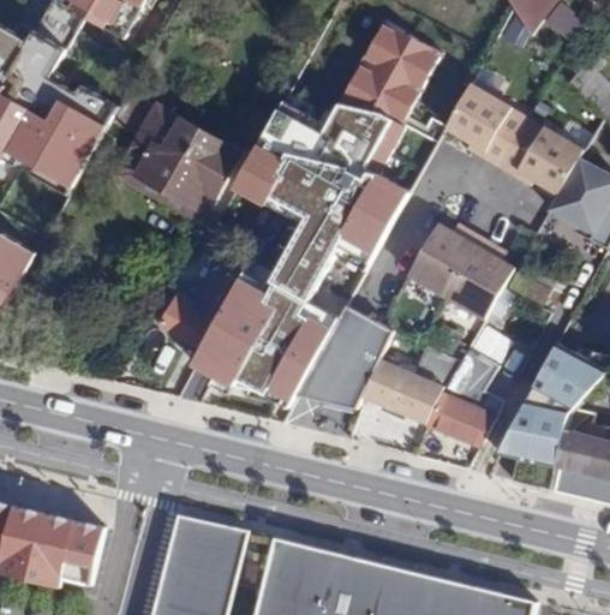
[(0,270),(18,239),(76,137),(120,59),(100,46),(112,23),(71,0),(69,0),(25,77),(9,67),(0,83),(0,270)]
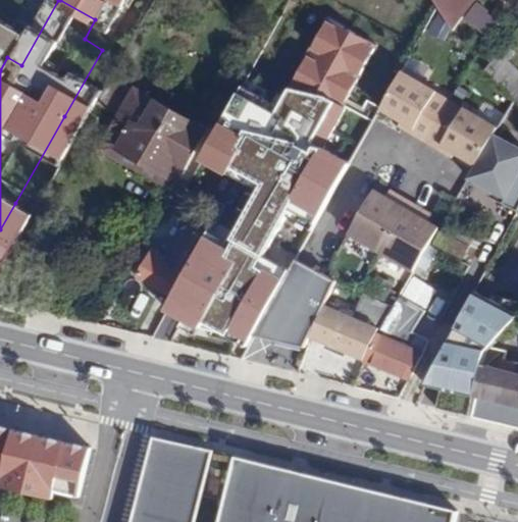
[(66,0),(93,13),(99,0),(105,0),(117,6),(120,0),(66,0)]
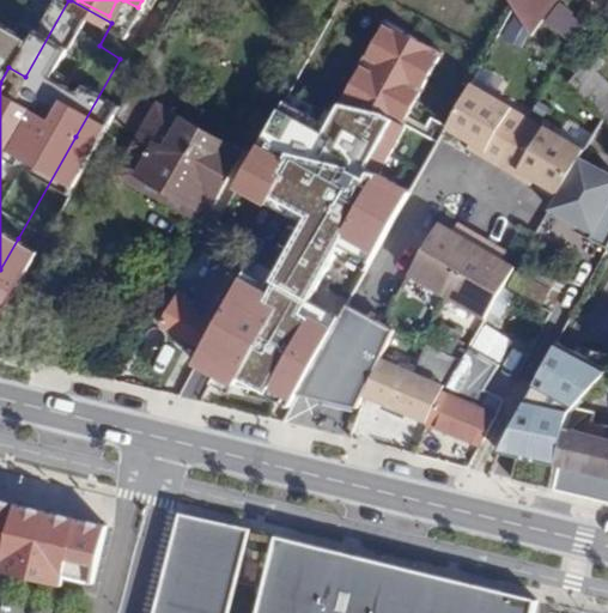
[(504,0),(529,36),(540,20),(553,1),(553,0),(504,0)]
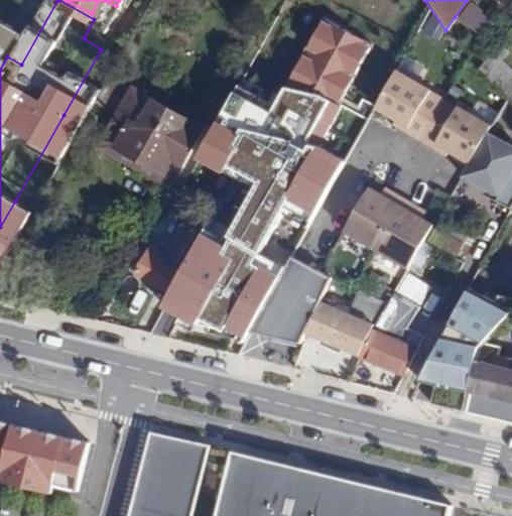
[(466,1),(455,17),(481,37),(491,25),(478,15),(480,12),(466,1)]
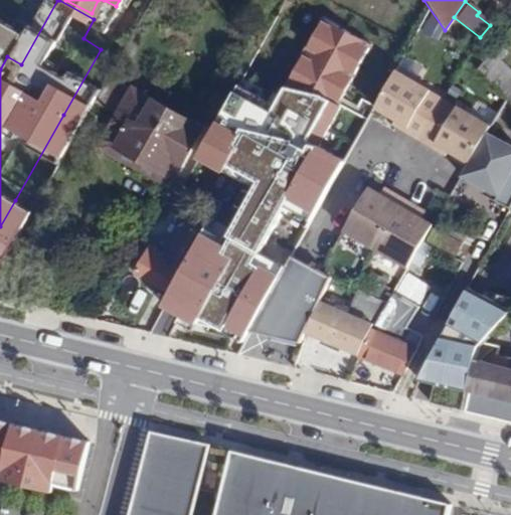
[(327,96),(336,101),(366,42),(315,16),(281,83),(317,91),(327,96)]
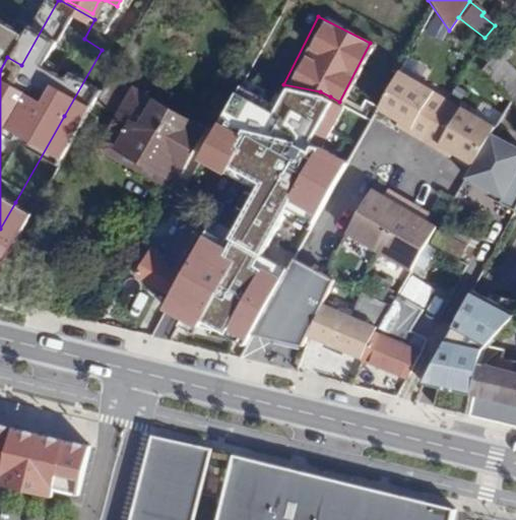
[(505,93),(515,80),(515,73),(503,62),(508,54),(499,45),(480,69),(505,93)]
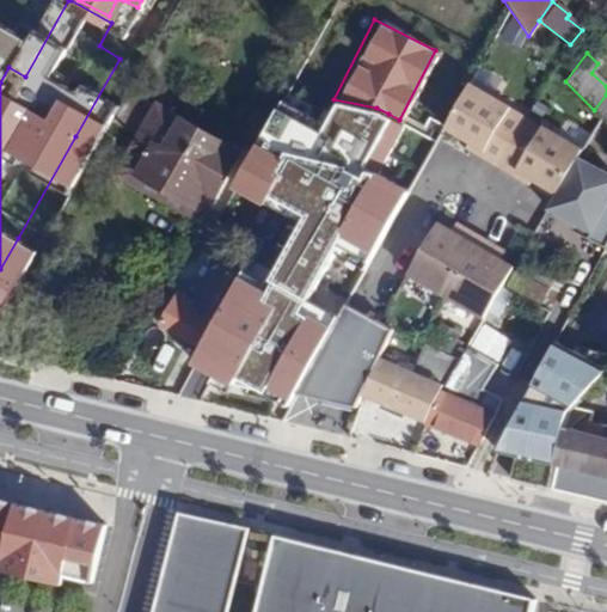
[(553,191),(574,155),(578,147),(466,83),(441,127),(466,140),(480,148),(477,154),(480,157),(512,173),(514,169),(529,177),(553,191)]
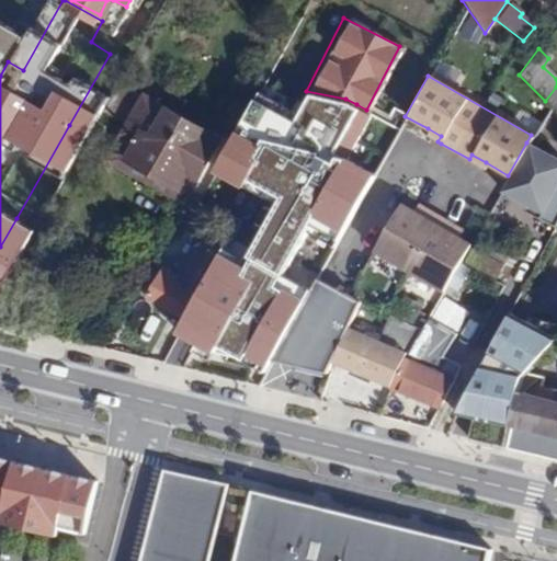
[(556,87),(545,101),(556,111),(556,87)]
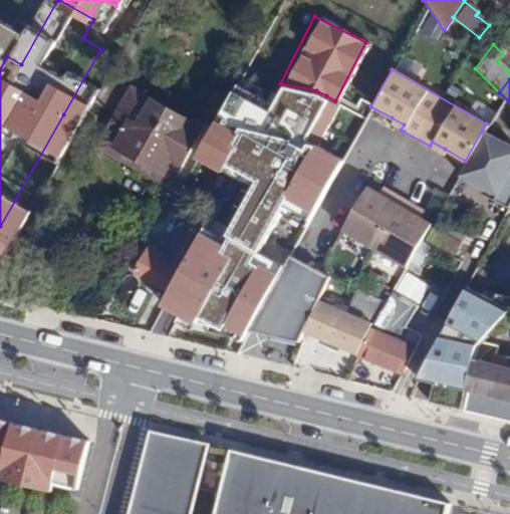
[(316,90),(280,83),(268,104),(230,86),(214,115),(235,127),(288,139),(300,146),(326,95),(316,90)]
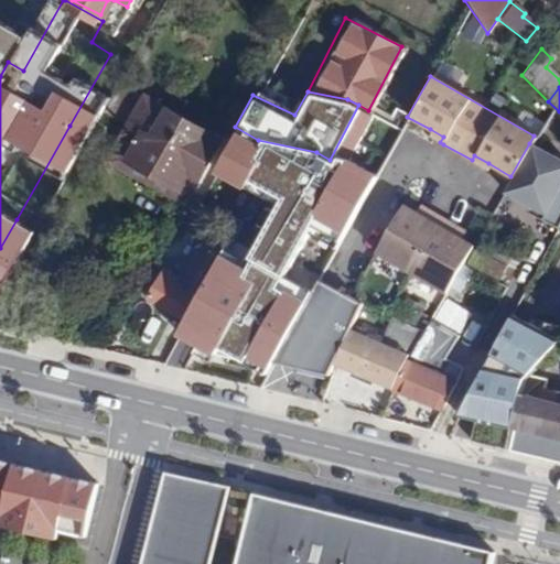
[(217,140),(143,97),(108,160),(173,198),(185,180),(193,184),(217,140)]
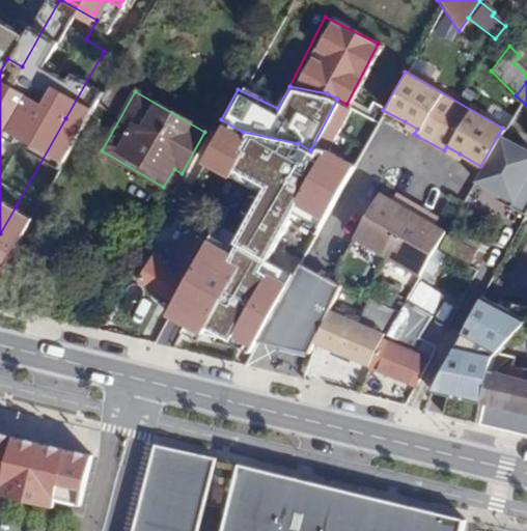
[(16,206),(30,216),(81,127),(65,118),(16,206)]
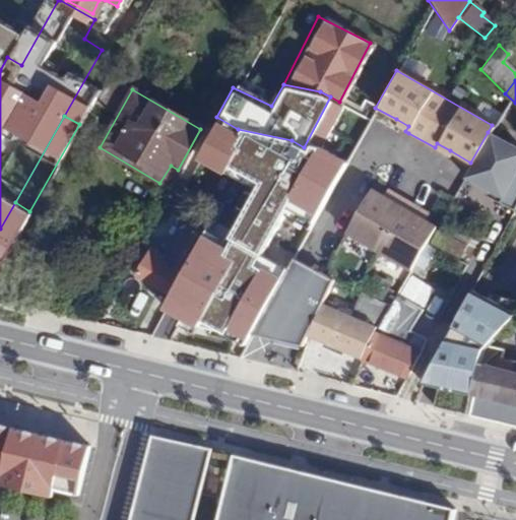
[(408,126),(396,119),(393,124),(405,131),(408,126)]
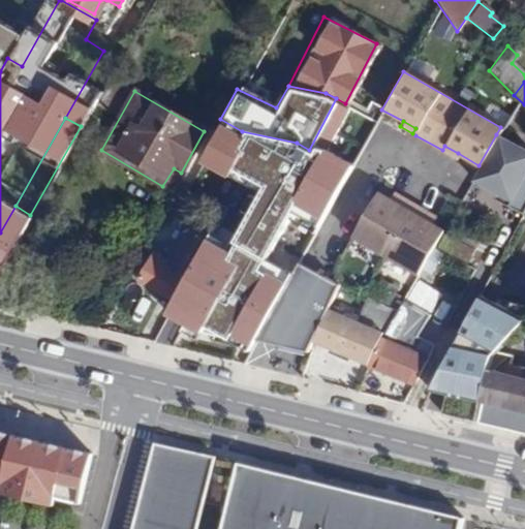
[(524,151),(496,134),(479,165),(470,179),(494,191),(507,199),(503,206),(519,215),(524,204),(524,151)]
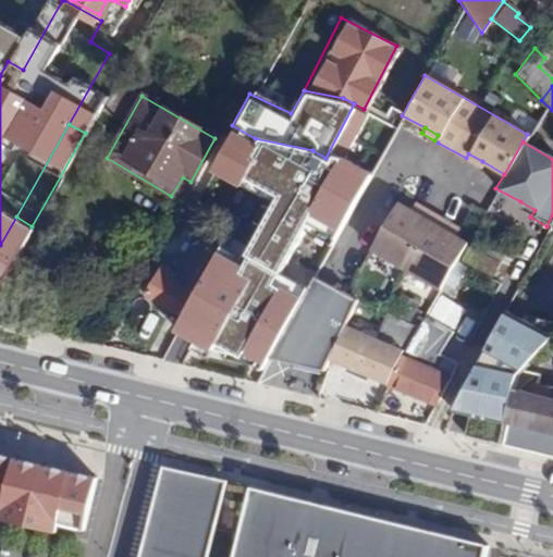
[(284,163),(304,174),(309,162),(291,151),(284,163)]
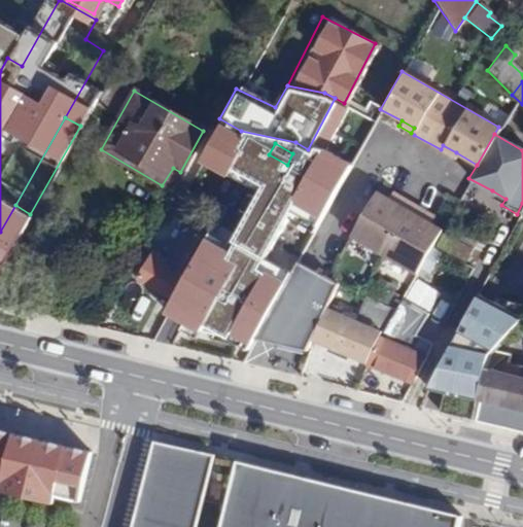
[(443,145),(441,149),(453,156),(456,152),(443,145)]
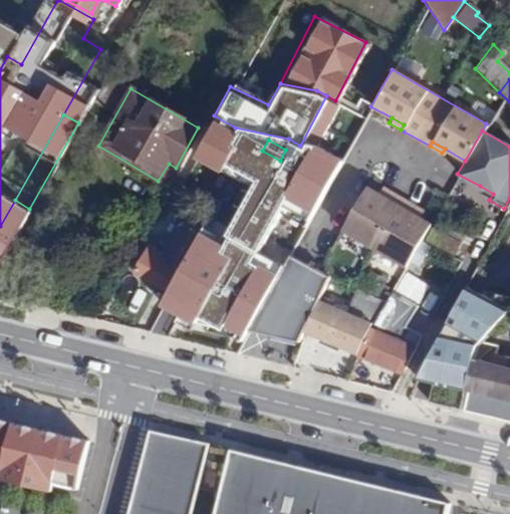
[(288,256),(300,236),(290,232),(317,181),(280,161),(262,151),(260,150),(231,200),(240,206),(216,242),(207,257),(266,289),(288,256)]
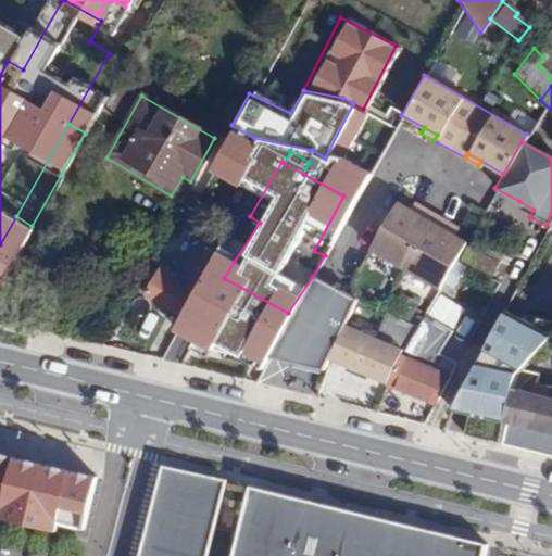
[(437,288),(442,278),(453,258),(464,240),(451,232),(444,229),(448,223),(418,205),(414,212),(408,207),(394,200),(367,248),(437,288)]
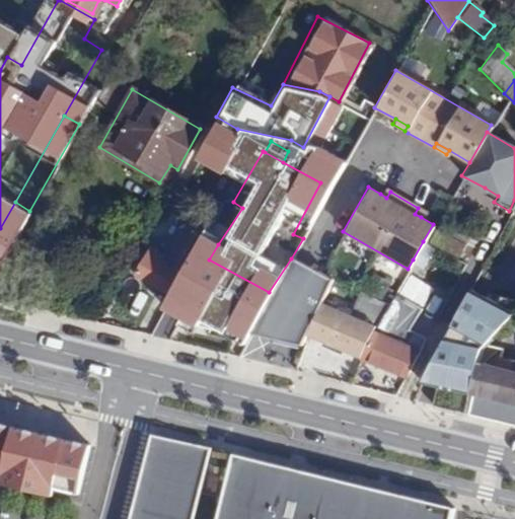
[(384,188),(380,194),(386,198),(390,192),(384,188)]
